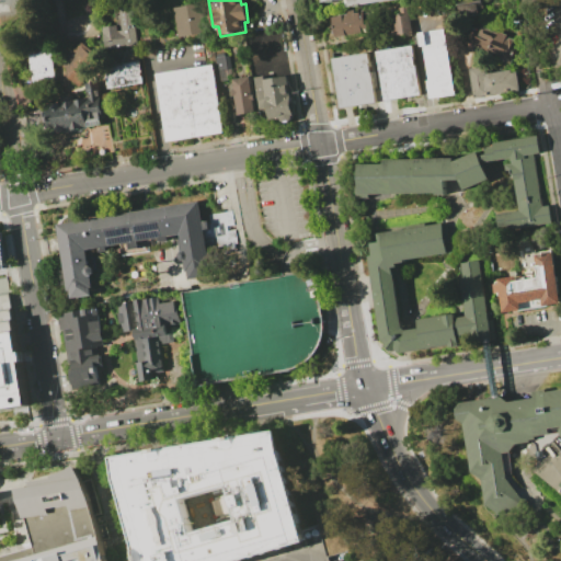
[(482,0),(485,11),(461,15),(458,0),(482,0)]
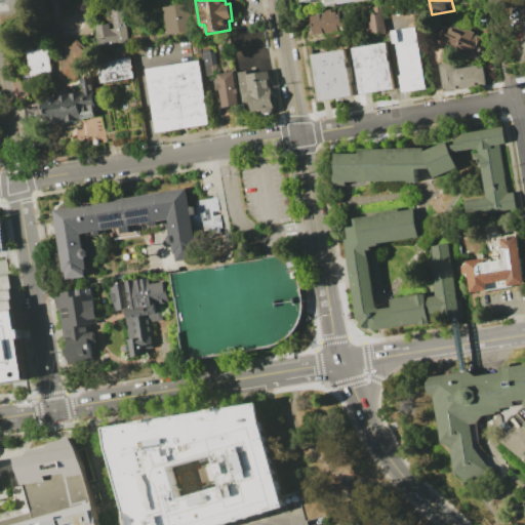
[(127,41),(97,46),(94,25),(108,23),(109,29),(113,28),(109,4),(121,2),(127,41)]
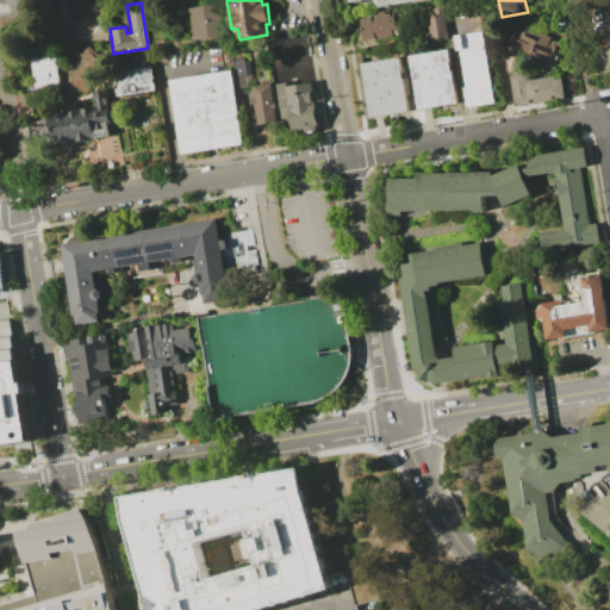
[(223,36),(193,41),(188,8),(218,4),(223,36)]
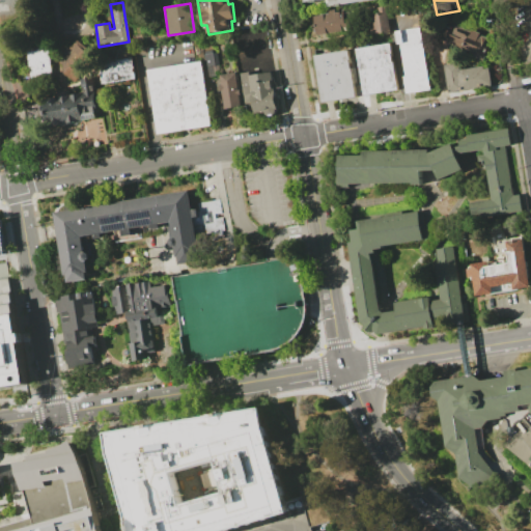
[(390,31),(375,33),(375,31),(370,32),(368,16),(380,14),(379,6),(387,5),(390,31)]
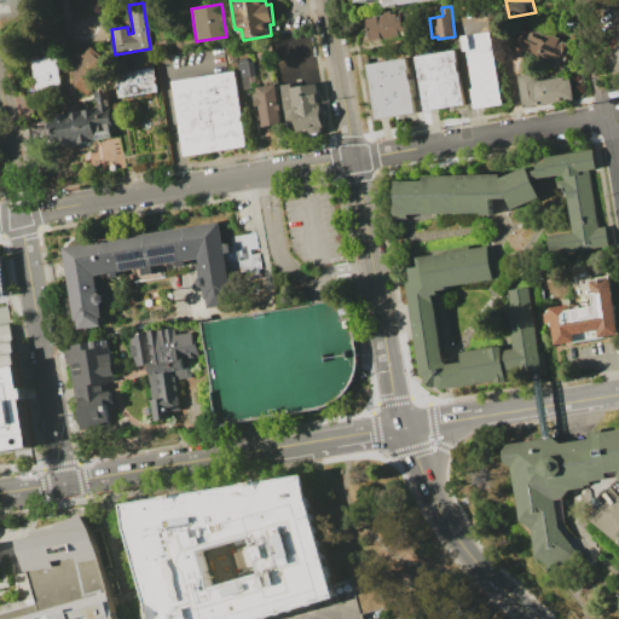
[(405,11),(409,30),(404,32),(405,35),(370,41),(366,18),(369,18),(368,15),(377,13),(377,17),(383,16),(382,12),(391,11),(391,13),(405,11)]
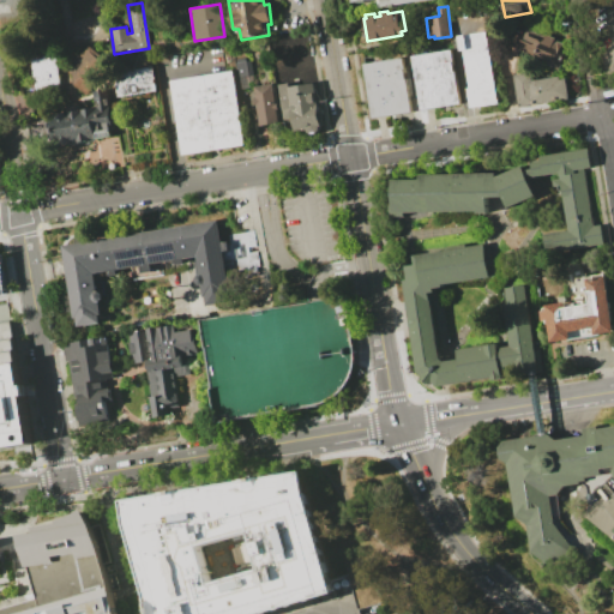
[(559,70),(534,59),(536,54),(522,47),(529,30),(569,48),(559,70)]
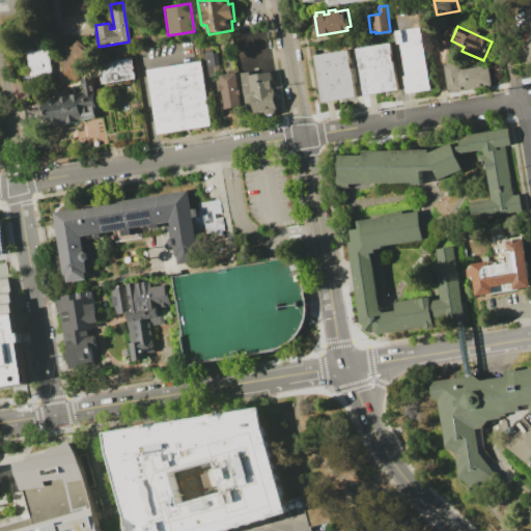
[(420,27),(430,88),(408,92),(404,76),(407,76),(401,44),(399,44),(397,31),(420,27)]
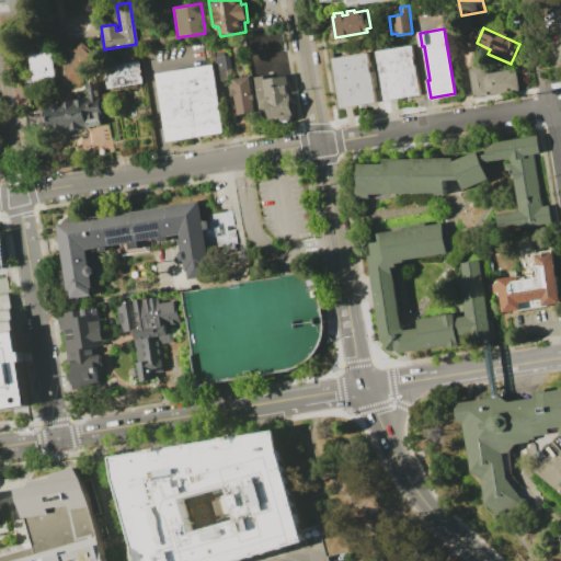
[(63,61),(79,42),(100,60),(80,83),(78,86),(67,77),(63,61)]
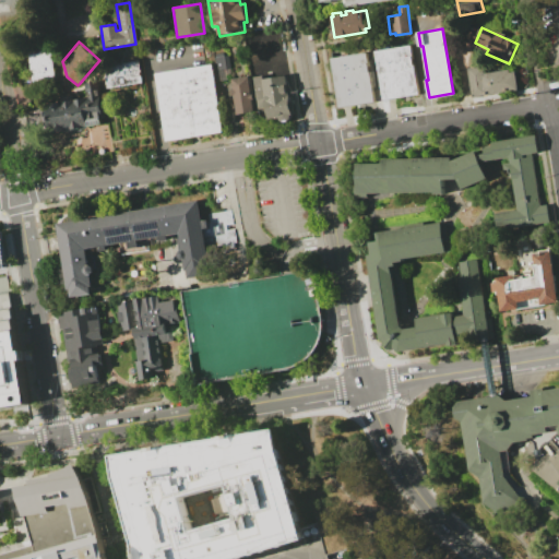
[(411,45),(418,94),(383,99),(376,51),(411,45)]
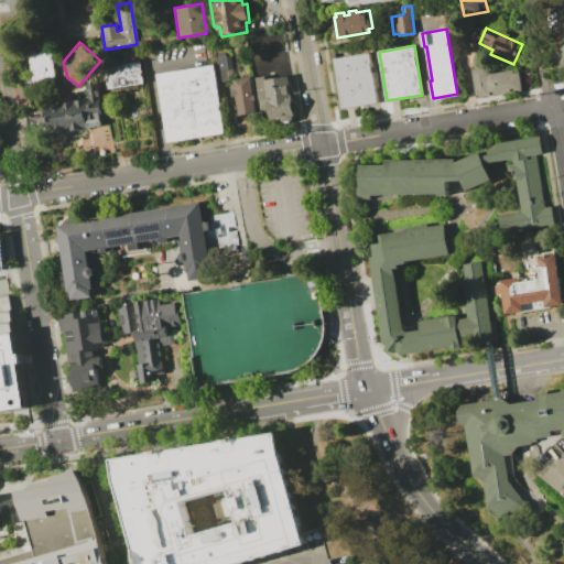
[(50,51),(55,83),(33,86),(28,54),(50,51)]
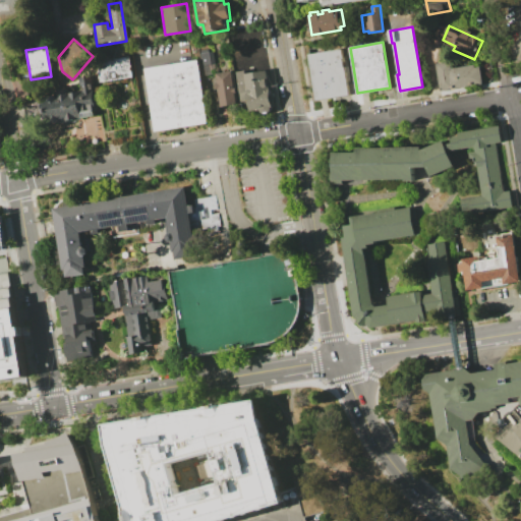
[(215,72),(204,74),(199,51),(211,49),(215,72)]
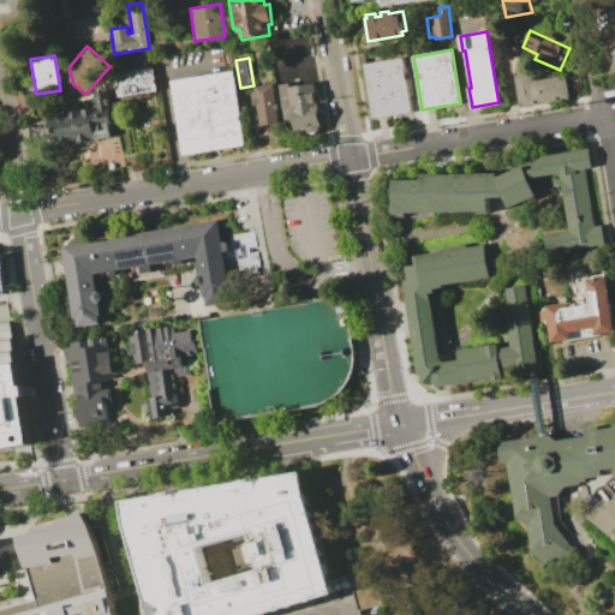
[(412,112),(374,118),(365,64),(404,58),(412,112)]
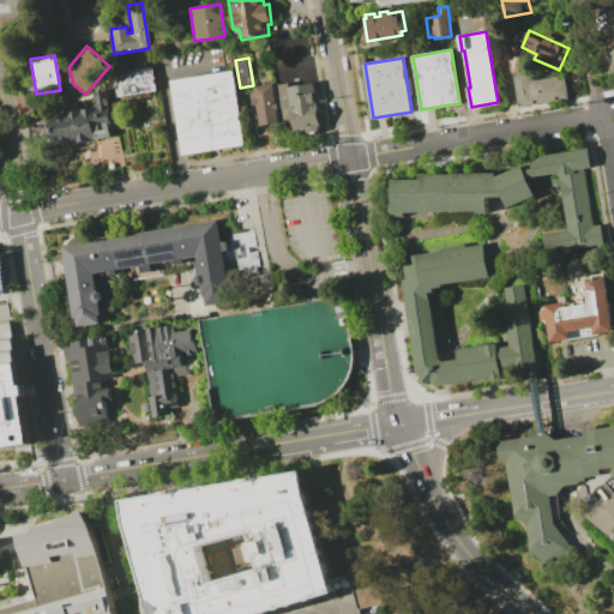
[(151,67),(155,91),(118,97),(113,73),(151,67)]
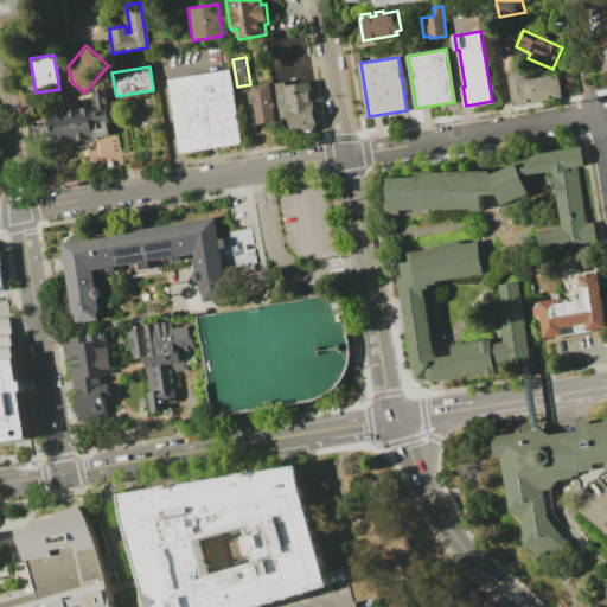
[(241,142),(181,153),(168,80),(229,70),(241,142)]
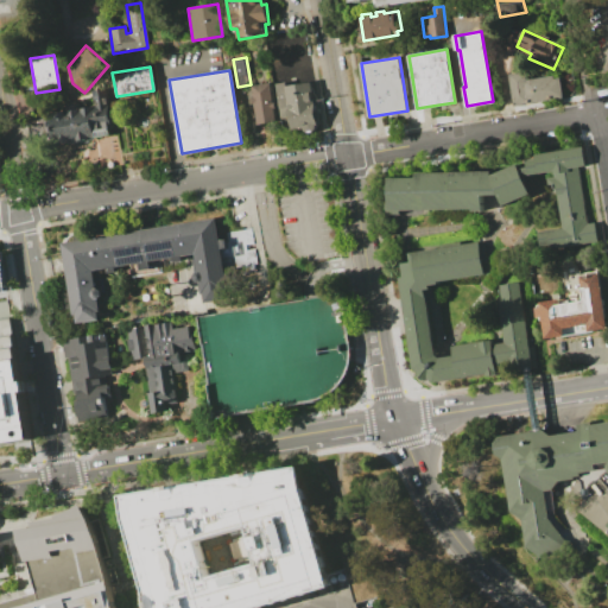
[(508,75),(525,71),(526,80),(552,75),(553,78),(559,77),(562,97),(513,106),(508,75)]
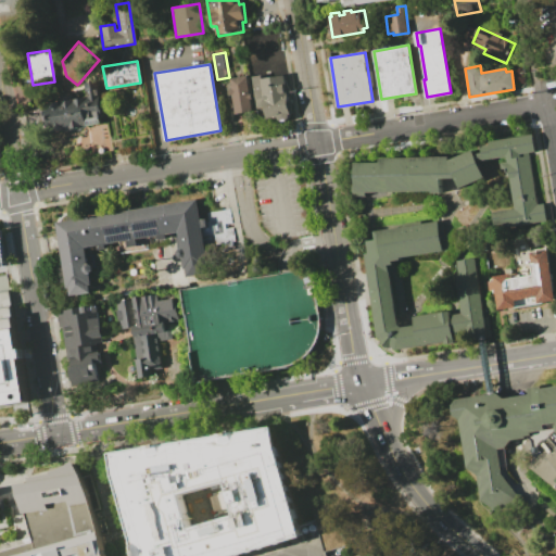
[(245,75),(249,95),(251,93),(251,98),(250,99),(252,111),(236,113),(232,95),(230,95),(229,87),(231,87),(229,78),(245,75)]
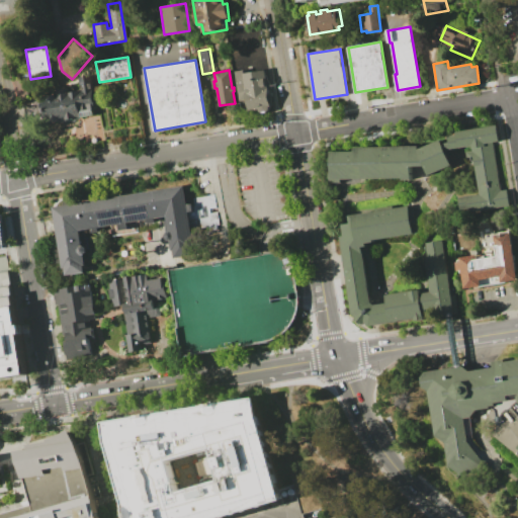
[(258,108),(248,110),(247,99),(239,100),(235,71),(243,70),(243,73),(264,70),(270,107),(269,107),(268,109),(267,111),(265,113),(262,113),(260,111),(258,108)]
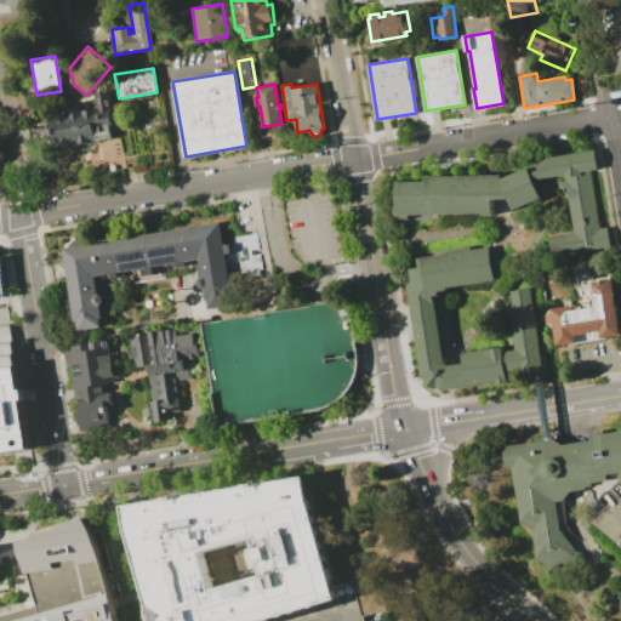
[(113,130),(95,134),(96,141),(51,149),(45,117),(95,108),(91,92),(106,90),(113,130)]
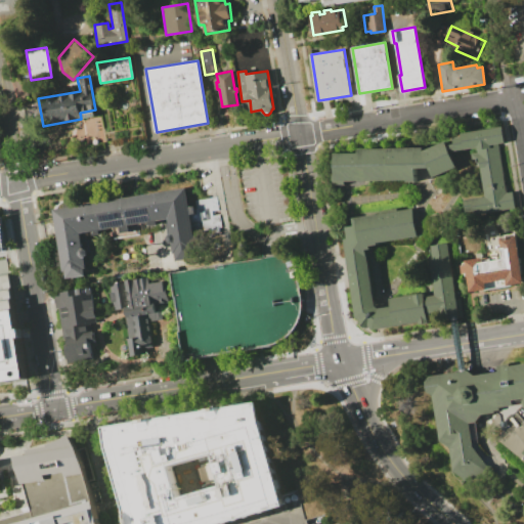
[(463,137),(463,134),(504,127),(507,144),(499,145),(508,193),(515,192),(517,208),(468,216),(465,198),(484,194),(479,160),(473,161),(472,154),(479,153),(478,148),(457,153),(454,138),(463,137)]
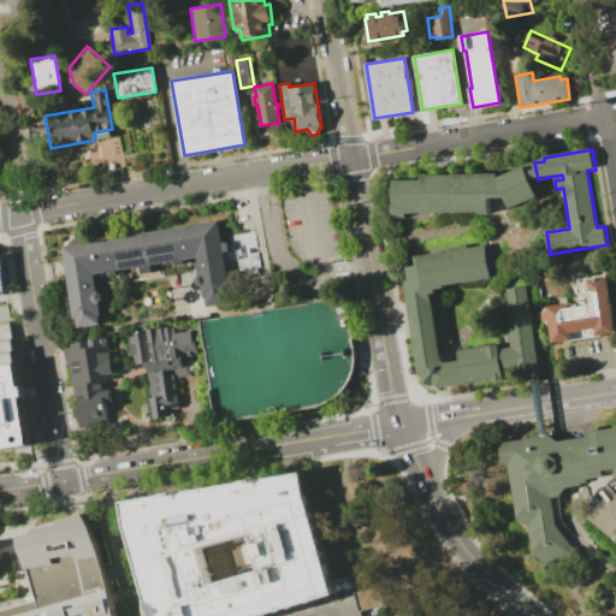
[(498,175),(422,176),(422,179),(394,179),(394,203),(390,203),(390,219),(404,218),(404,214),(479,213),(479,215),(490,215),(490,199),(504,199),(509,211),(538,197),(523,166),(498,178),(498,175)]
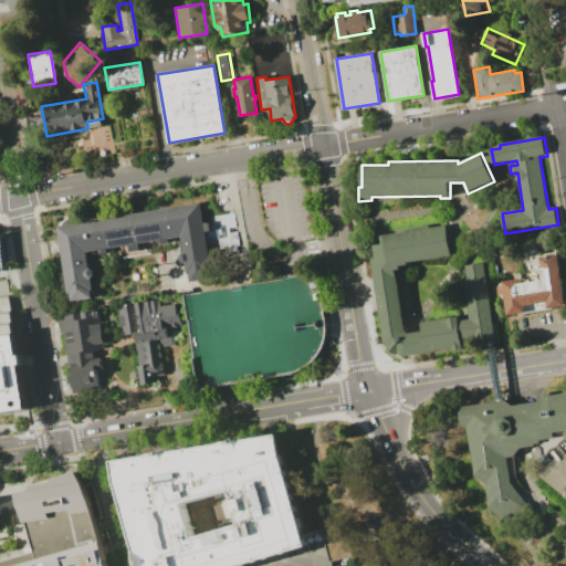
[(72,294),(73,301),(94,297),(93,290),(95,290),(93,278),(96,274),(95,271),(91,268),(88,252),(101,250),(101,254),(108,253),(107,249),(129,245),(130,251),(140,250),(139,243),(160,240),(161,243),(169,242),(168,238),(176,237),(178,249),(180,261),(184,263),(185,263),(187,274),(189,274),(190,281),(213,276),(209,254),(239,250),(232,212),(202,217),(200,202),(59,227),(66,271),(61,272),(63,286),(69,285),(70,294),(72,294)]
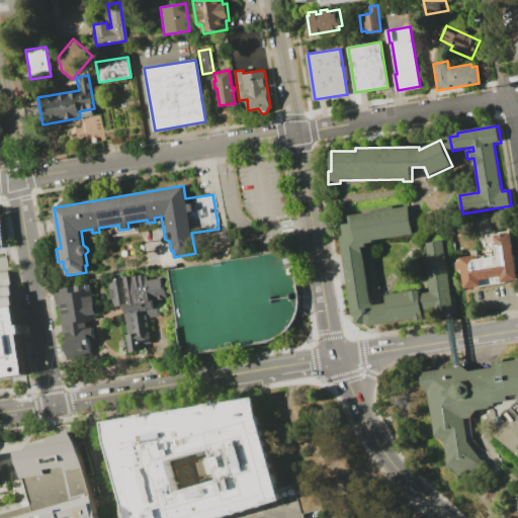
[(344,234),(341,234),(352,315),(367,326),(416,318),(416,320),(450,315),(458,314),(454,284),(450,285),(443,239),(425,242),(429,256),(425,257),(431,290),(421,291),(420,287),(386,292),(389,300),(374,303),(372,300),(362,246),(366,245),(367,242),(374,241),(374,238),(414,233),(409,204),(349,212),(350,221),(342,222),(344,234)]
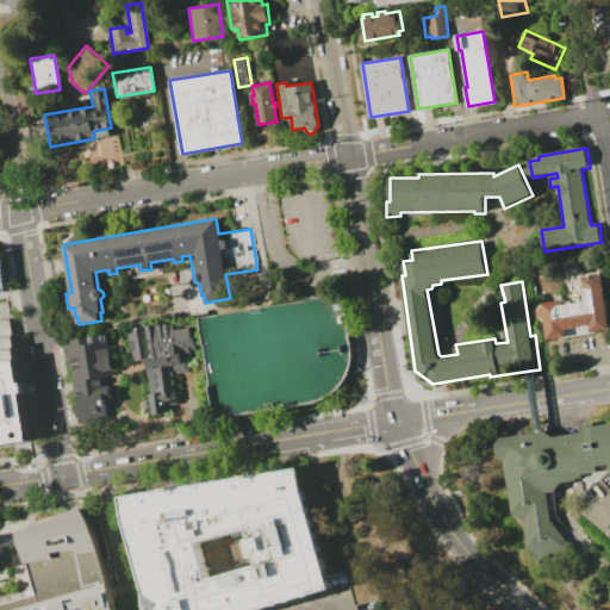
[(609,323),(609,330),(548,342),(543,318),(541,319),(539,309),(542,309),(541,304),(562,299),(562,305),(587,302),(583,278),(601,274),(609,323)]
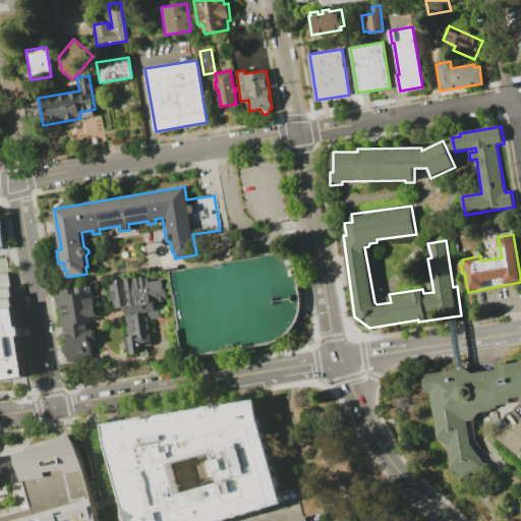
[(169,269),(183,357),(209,352),(264,344),(276,340),(284,335),(292,328),(297,319),(300,307),(300,295),(297,281),(291,250),(277,252),(269,253),(169,269)]
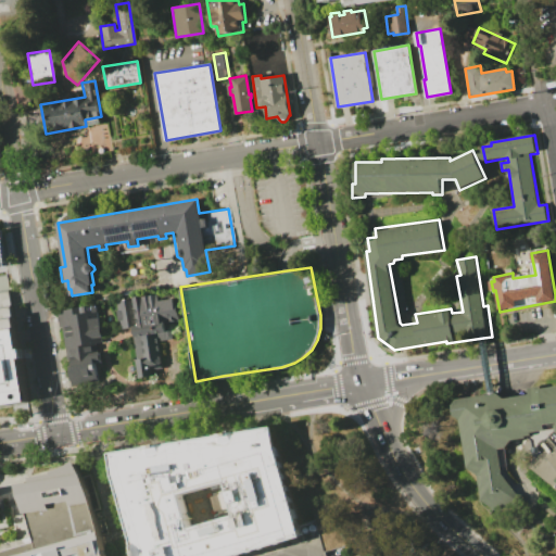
[(0,405),(27,402),(11,300),(7,275),(0,276),(0,405)]
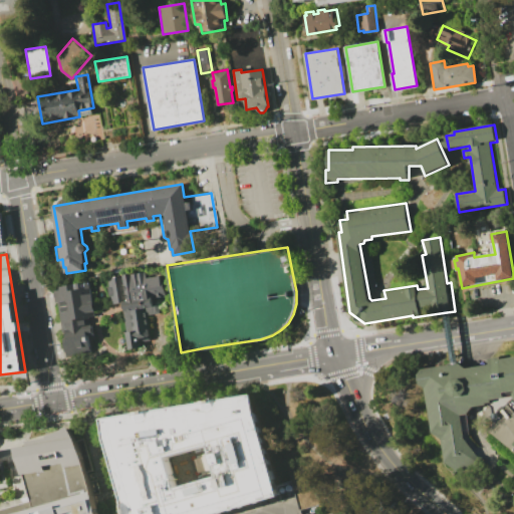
[(106,278),(111,304),(121,302),(130,348),(141,346),(140,341),(151,339),(146,315),(160,312),(157,298),(165,296),(160,274),(148,276),(147,270),(106,278)]
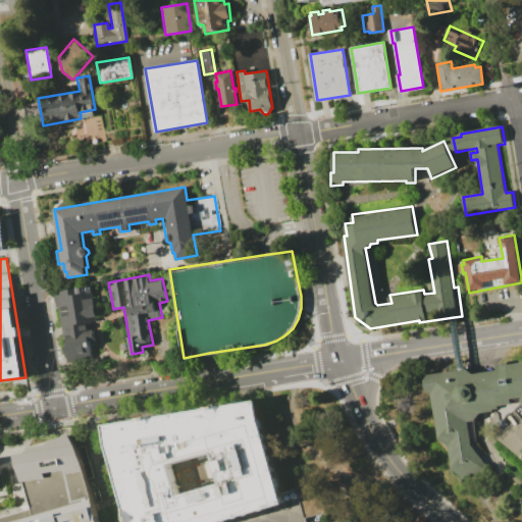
[(90,284),(97,321),(86,323),(91,351),(67,355),(55,291),(90,284)]
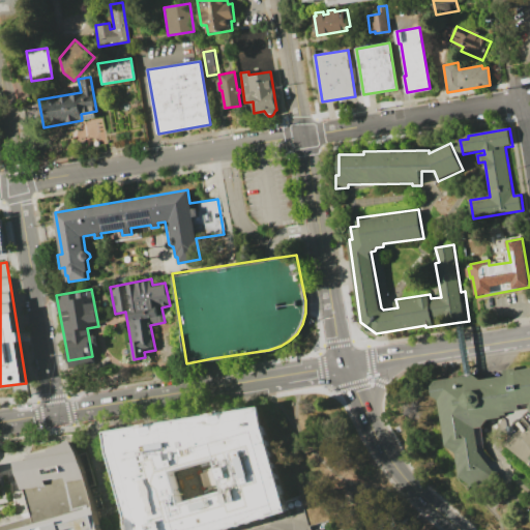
[(455,454),(447,447),(439,400),(435,398),(433,387),(438,379),(469,374),(482,380),(504,375),(503,371),(516,367),(517,371),(529,367),(529,402),(521,404),(521,409),(506,414),(505,416),(489,419),(481,429),(484,450),(498,472),(477,486),(470,486),(461,477),(455,454)]
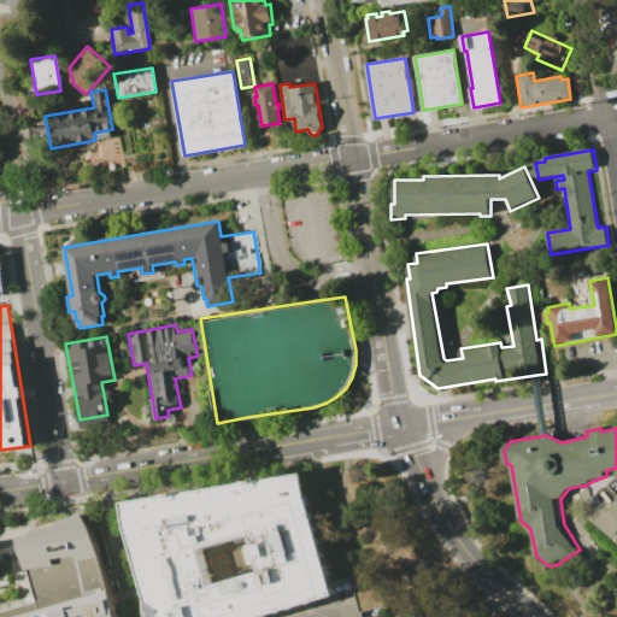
[(156,616),(130,527),(127,505),(172,497),(254,483),(304,475),(307,499),(331,582),(336,595),(321,600),(265,616),(156,616)]
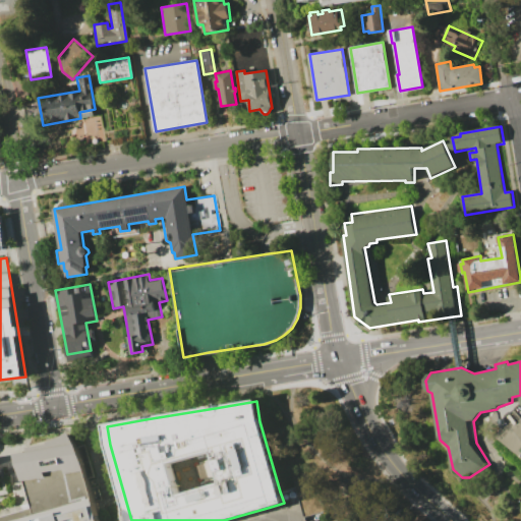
[(16,454),(31,507),(23,509),(0,515),(0,520),(102,520),(96,498),(93,499),(78,448),(68,432),(48,442),(48,444),(29,448),(29,452),(16,454)]
